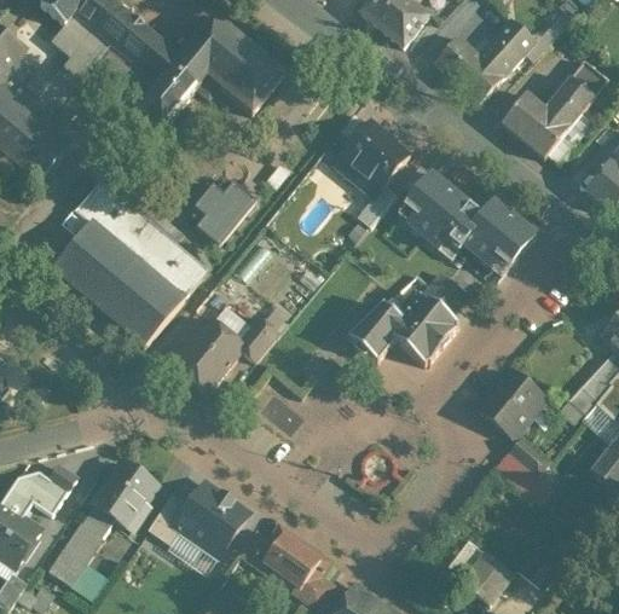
[(38,98),(29,109),(46,122),(100,56),(149,96),(137,110),(162,131),(207,77),(215,85),(217,86),(218,86),(250,114),(252,115),(253,114),(253,113),(267,96),(268,94),(268,93),(283,76),(285,75),(283,74),(250,46),(248,45),(215,18),(215,17),(214,16),(212,17),(213,18),(198,35),(197,35),(196,36),(197,38),(181,54),(180,56),(143,25),(144,24),(136,17),(134,18),(111,0),(44,0),(40,5),(64,25),(51,42),(70,58),(38,98)]
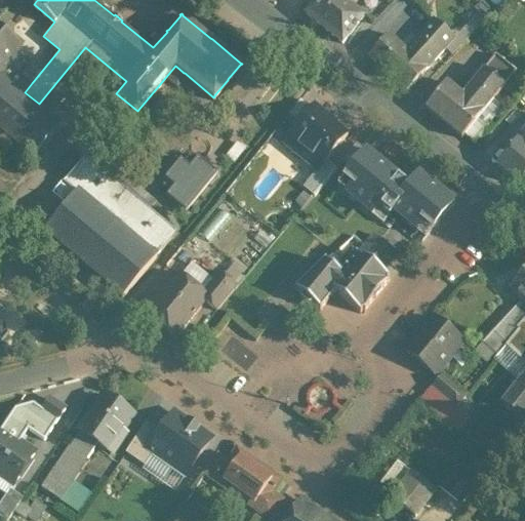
[(351,4),(345,0),(315,0),(306,11),(341,41),(363,14),(351,4)]
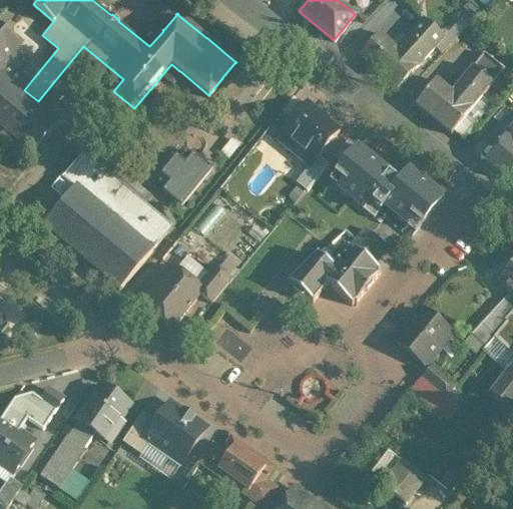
[(423,16),(396,46),(417,65),(444,35),(423,16)]
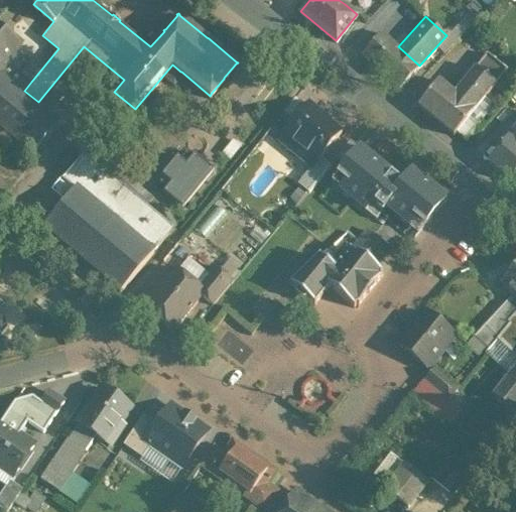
[(398,46),(382,31),(362,53),(399,88),(419,66),(398,46)]
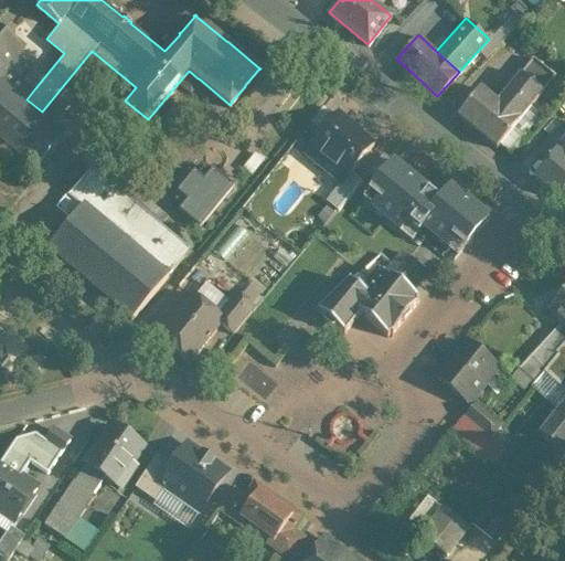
[(522,74),(520,72),(498,101),(519,117),(542,90),(541,90),(551,77),(532,62),(522,74)]
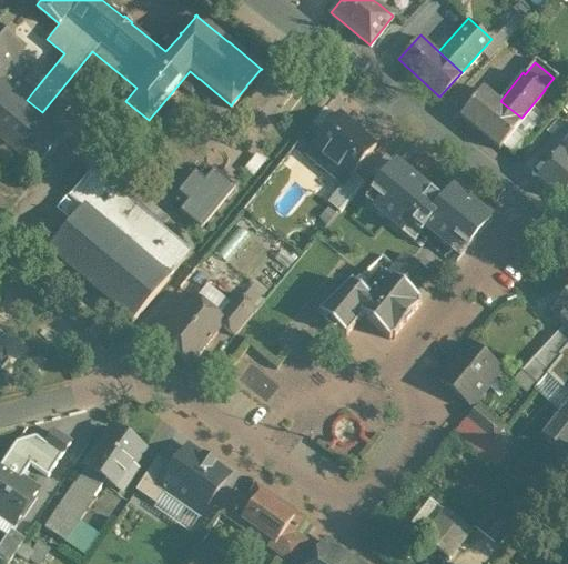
[(500,101),(483,87),(459,116),(498,147),(521,118),(500,101)]
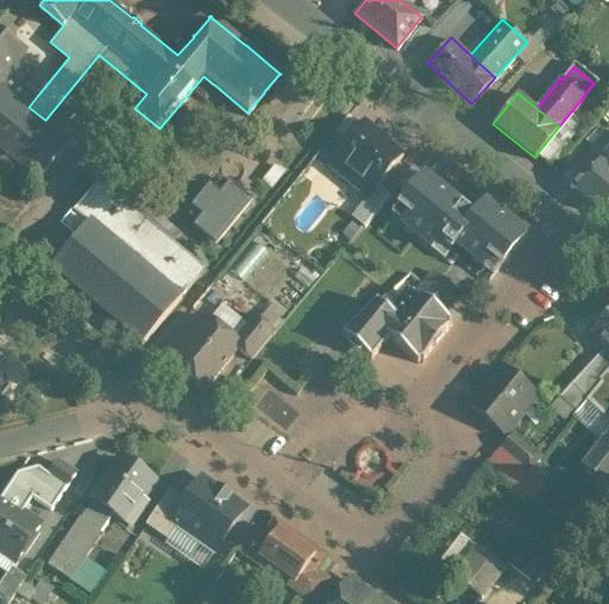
[(380,133),(364,121),(365,119),(364,118),(334,156),(374,188),(378,183),(401,155),(378,137),(382,132),(381,132),(380,133)]
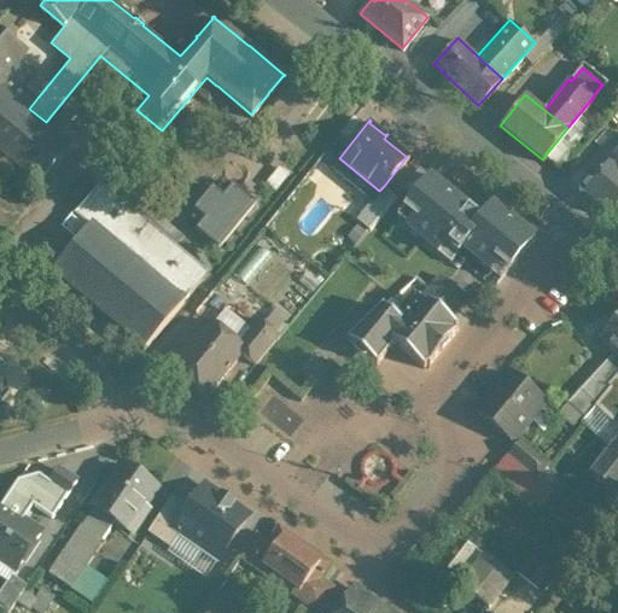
[(617,149),(584,192),(610,214),(616,219),(617,216),(617,149)]
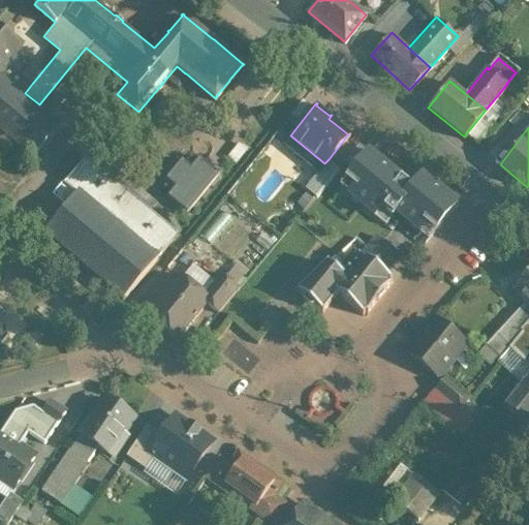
[(369,150),(346,178),(354,184),(348,192),(385,222),(396,211),(419,230),(427,221),(435,229),(457,202),(423,174),(411,186),(369,150)]
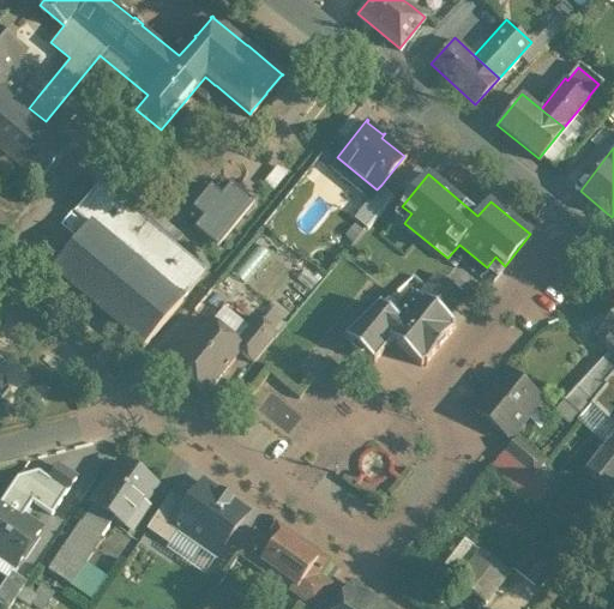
[(208,212),(199,222),(220,239),(256,197),(232,178),(221,190),(211,181),(194,200),(208,212)]
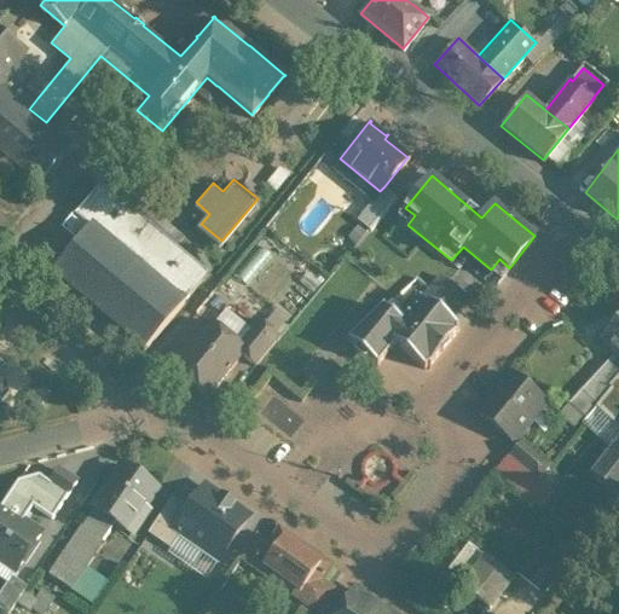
[(207,270),(100,180),(63,226),(77,238),(51,270),(144,347),(185,300),(183,299),(207,270)]
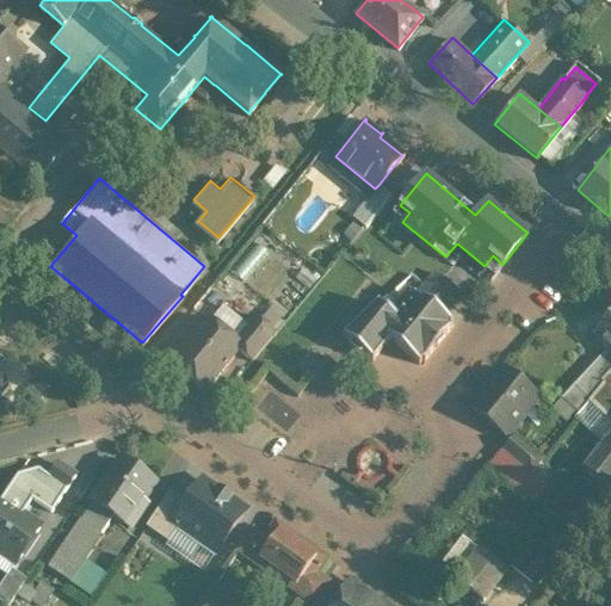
[(375,189),(363,202),(374,211),(390,193),(380,184),(375,189)]
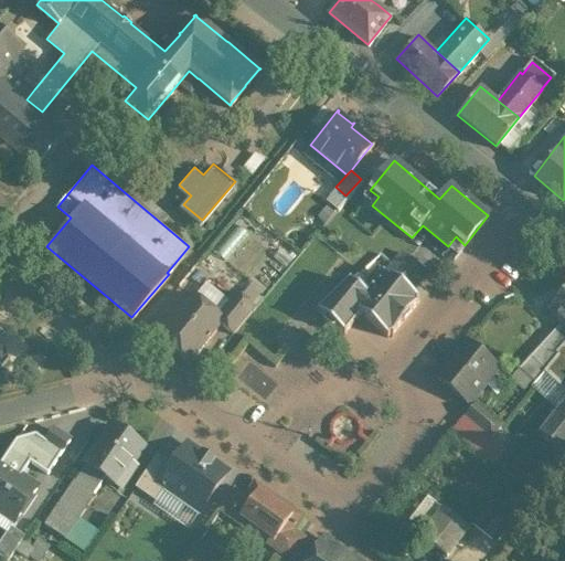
[(426,270),(403,250),(401,253),(394,260),(418,279),(426,270)]
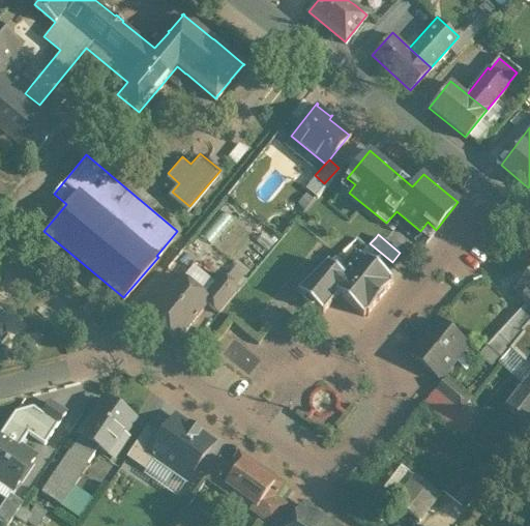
[(392,262),(370,243),(367,246),(360,255),(365,259),(366,257),(384,272),(392,262)]
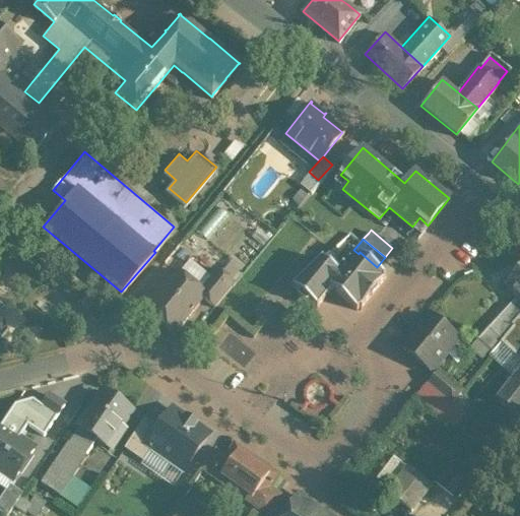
[(350,250),(347,248),(337,260),(340,263),(336,268),(322,256),(291,283),(317,305),(331,286),(356,308),(359,305),(361,306),(384,277),(382,276),(385,273),(377,267),(360,252),(359,254),(353,250),(352,249),(350,250)]
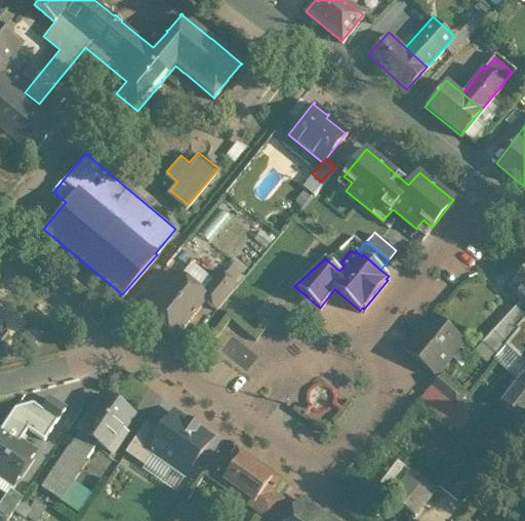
[(524,267),(509,285),(522,297),(492,328),(507,342),(518,327),(516,325),(524,315),(524,267)]
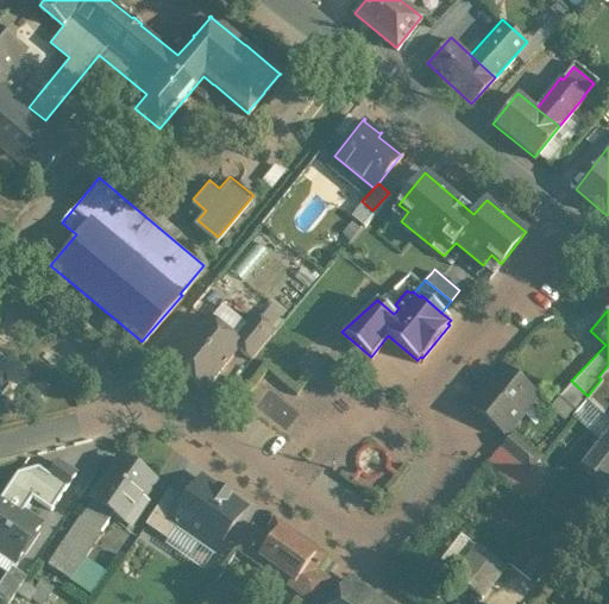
[(274,328),(255,313),(236,338),(242,343),(238,347),(250,357),(274,328)]
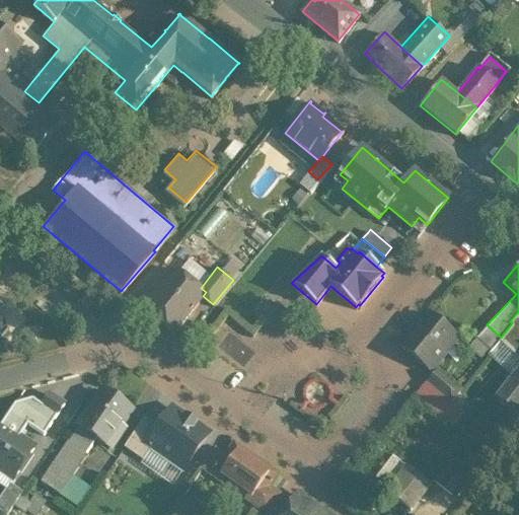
[(176,268),(144,307),(173,332),(203,296),(206,292),(201,288),(176,268)]
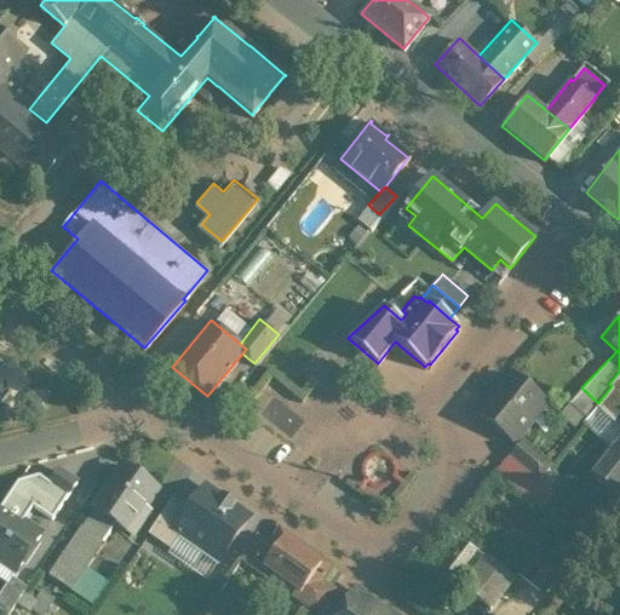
[(382,368),(406,386),(418,372),(394,352),(382,368)]
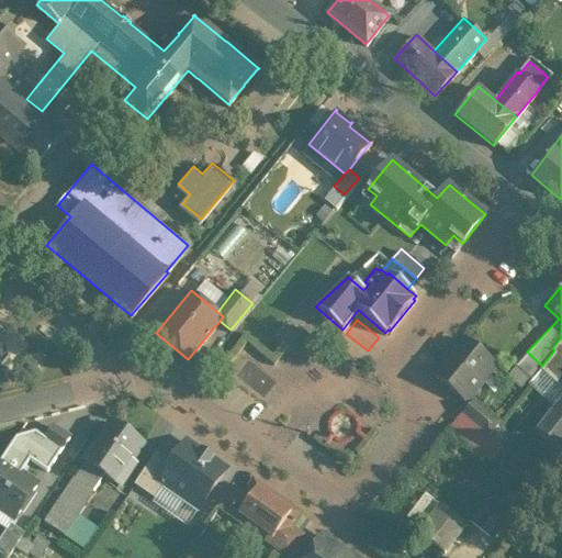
[(108,326),(97,339),(105,346),(116,333),(108,326)]
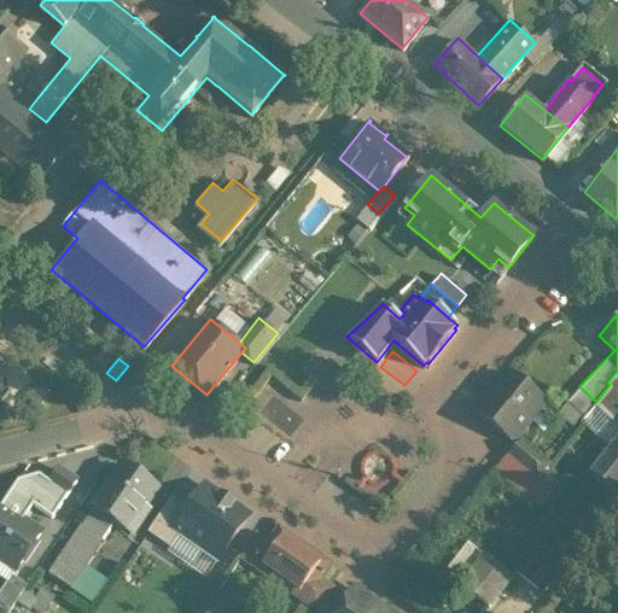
[(617,371),(607,383),(610,385),(596,402),(595,403),(617,424),(617,371)]
